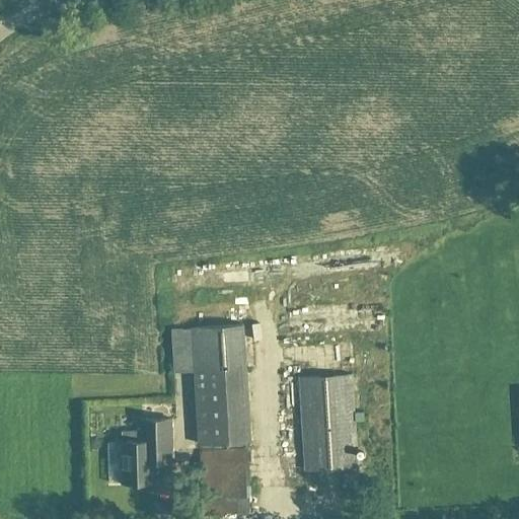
[(174,372),(195,372),(200,444),(250,441),(243,324),(193,327),(193,326),(171,327),(174,372)]
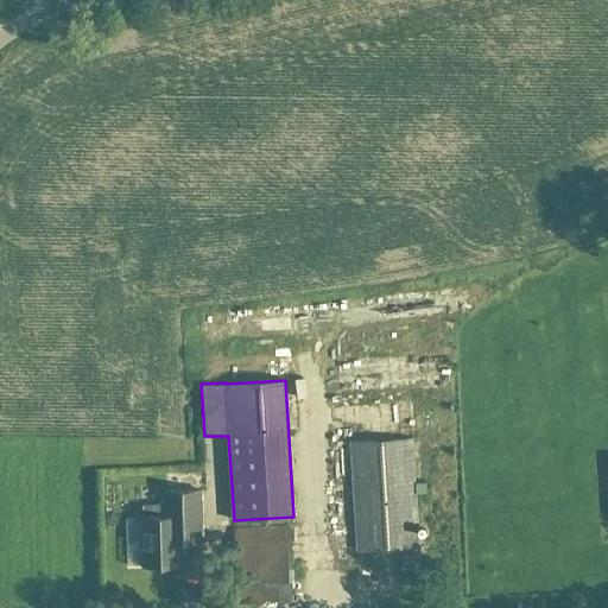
[(419,549),(416,493),(426,493),(426,482),(416,482),(412,439),(352,442),(358,551),(419,549)]
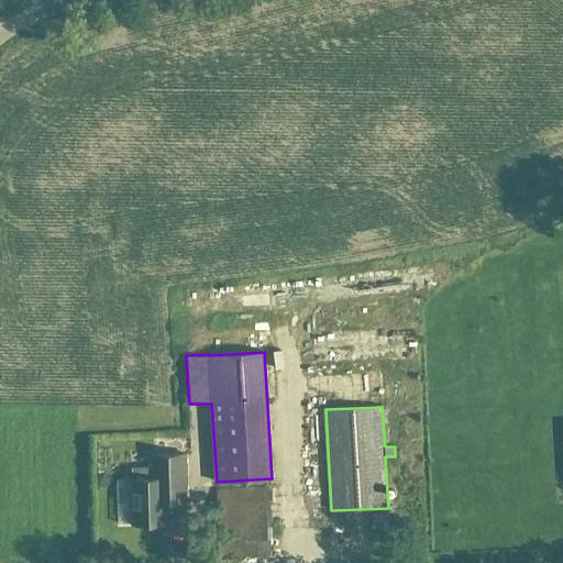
[(154,455),(155,467),(132,468),(132,478),(133,525),(167,523),(166,503),(187,501),(186,454),(154,455)]
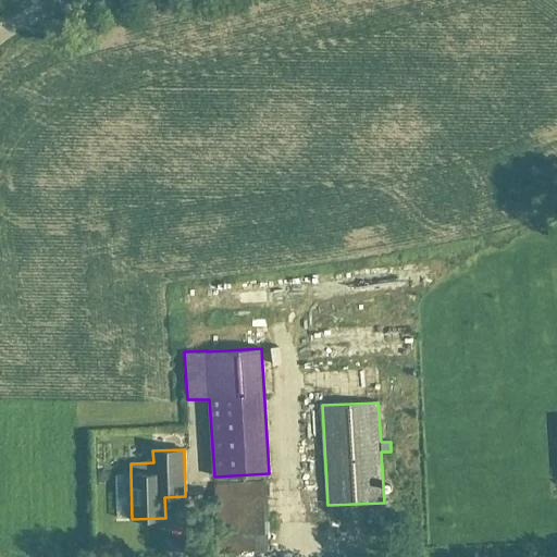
[(269,549),(268,512),(213,515),(214,552),(269,549)]
